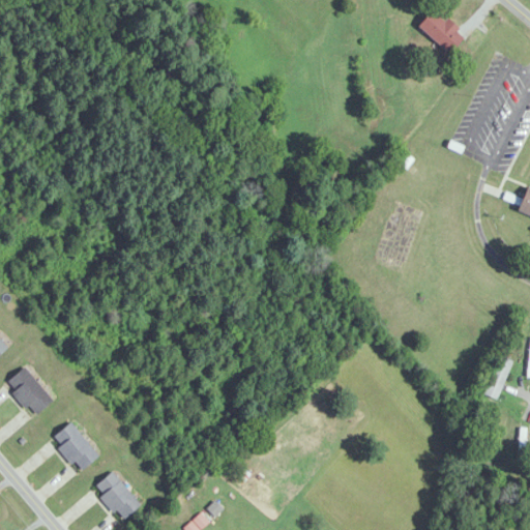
[(447,54),(463,39),(434,9),(418,25),(447,54)]
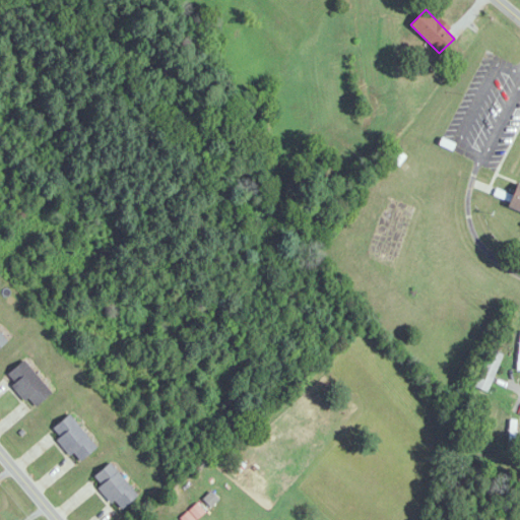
[(519,184),(516,183),(507,208),(519,212),(519,184)]
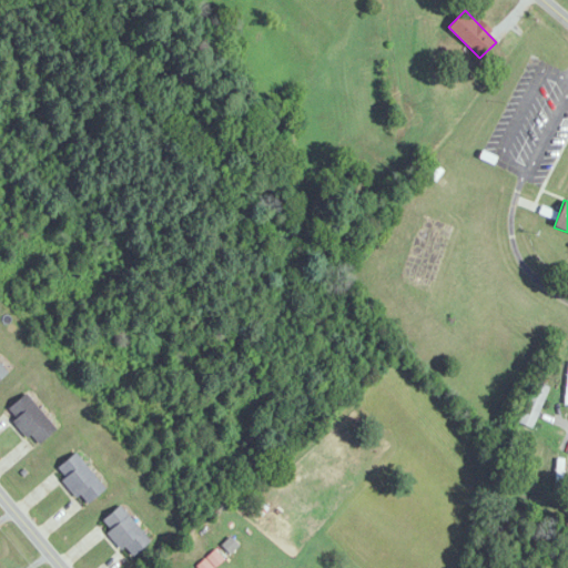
[(517,424),(531,430),(550,387),(536,381),(517,424)]
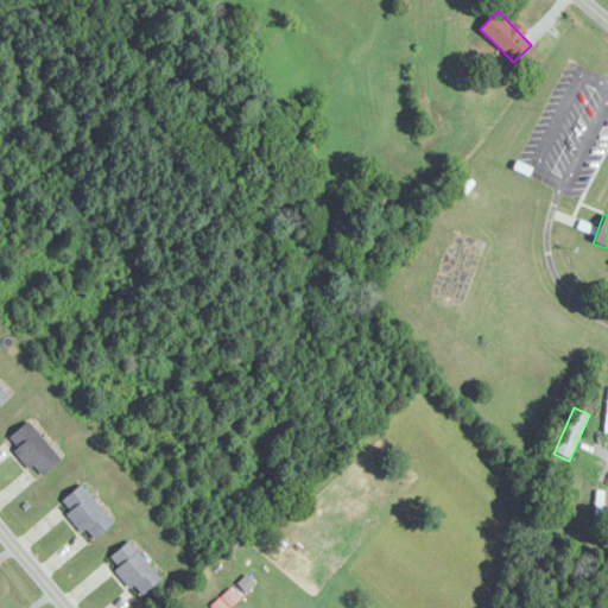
[(38,479),(61,460),(27,422),(5,442),(38,479)]
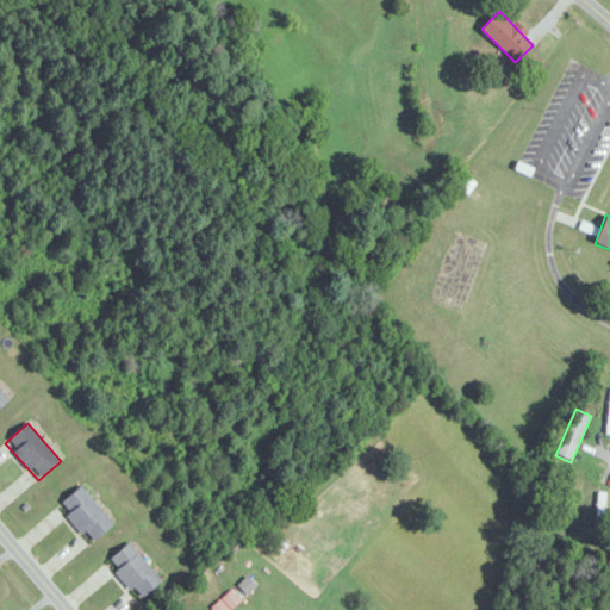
[(114,521),(78,487),(58,510),(95,542),(114,521)]
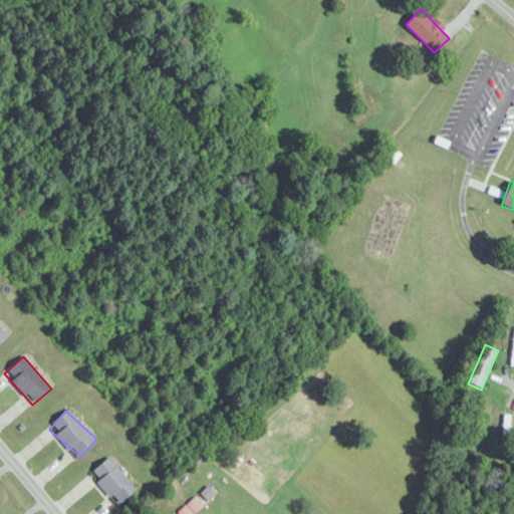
[(90,472),(115,506),(136,491),(110,457),(90,472)]
